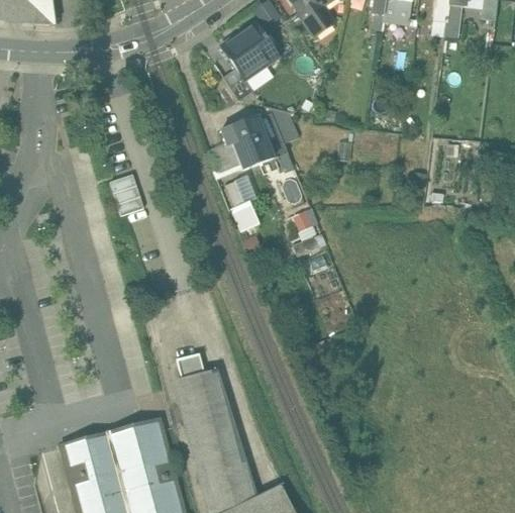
[(0,0),(0,18),(56,24),(53,0),(0,0)]
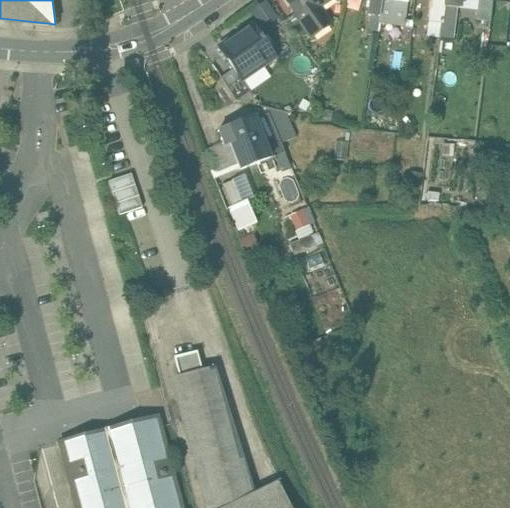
[(289,0),(313,35),(331,22),(319,4),(324,0),(289,0)]
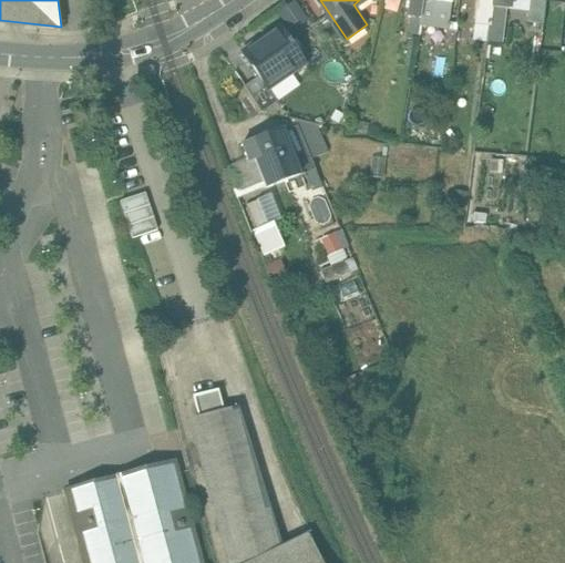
[(422,0),(407,0),(406,12),(420,14),(422,0)]
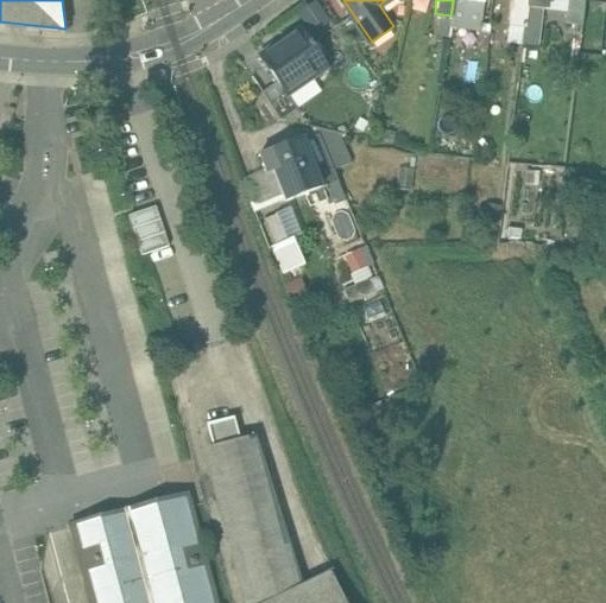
[(512,0),(510,21),(526,24),(529,0),(512,0)]
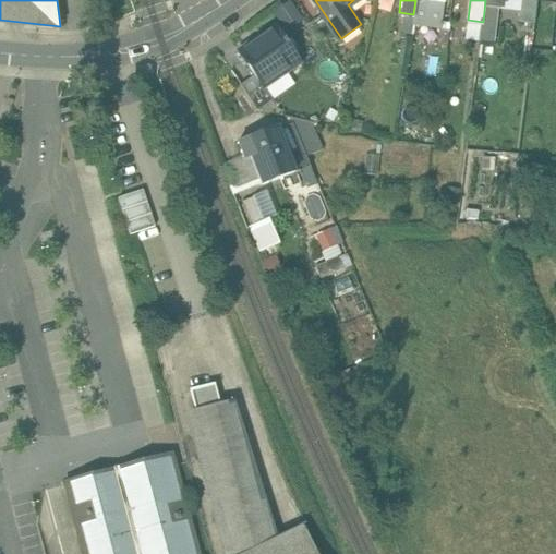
[(485,0),(483,22),(497,24),(500,0),(485,0)]
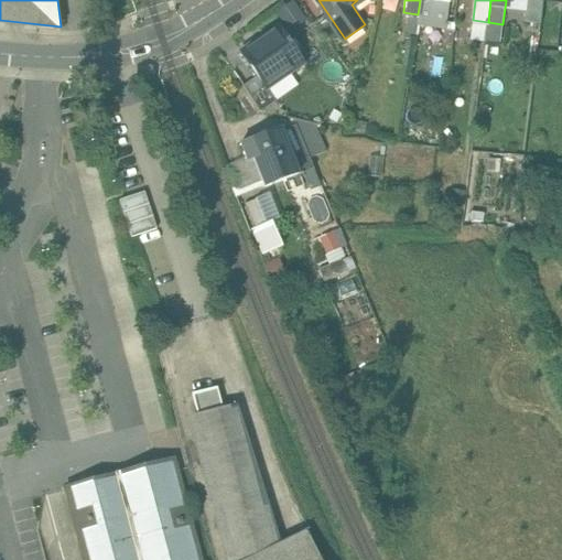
[(278,24),(242,49),(259,73),(267,86),(269,85),(303,61),(288,36),(287,38),(278,24)]
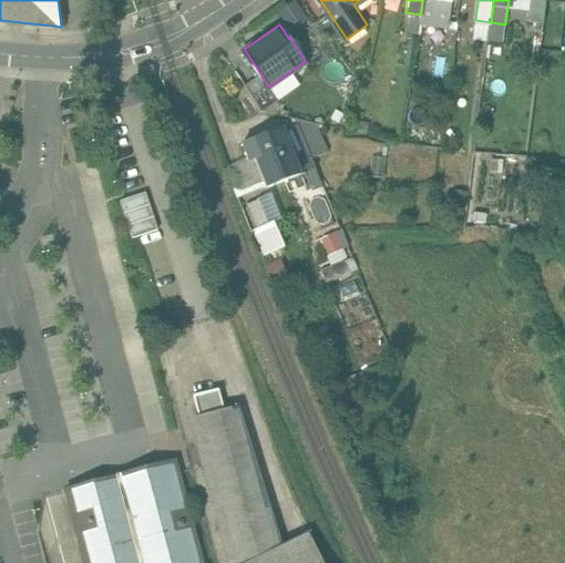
[(268,86),(260,73),(246,83),(264,109),(279,99),(270,85),(268,86)]
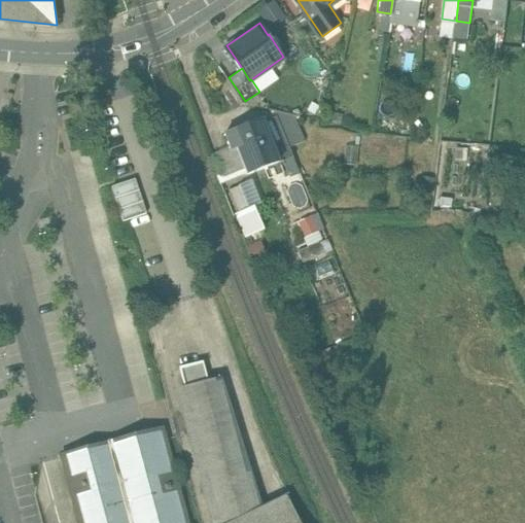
[(294,152),(278,113),(264,119),(276,148),(280,146),(284,157),(294,152)]
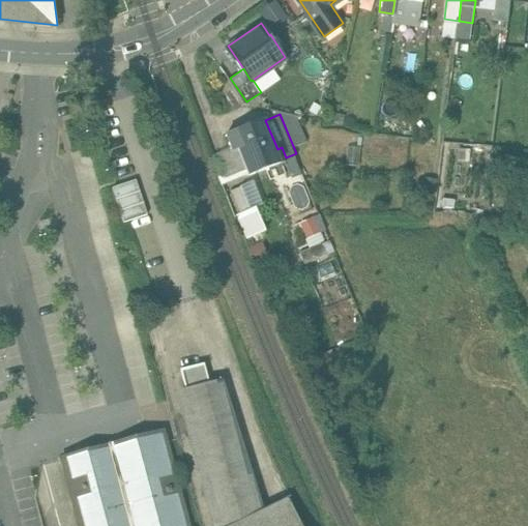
[(265,119),(229,134),(234,148),(239,146),(251,172),(282,159),(277,149),(265,120),(265,119)]
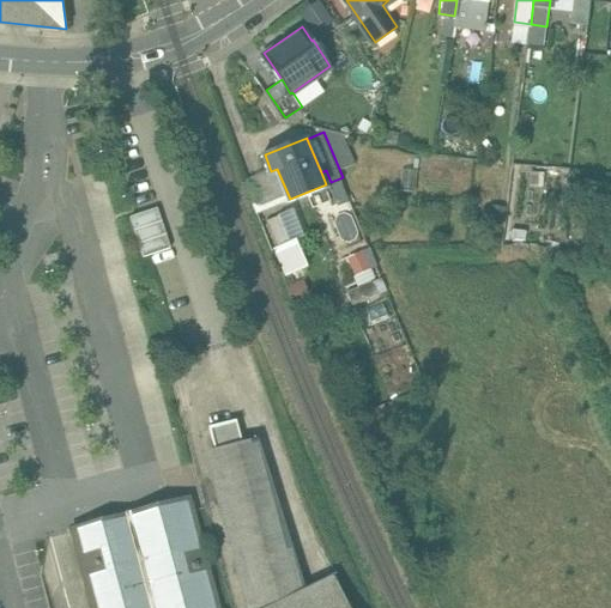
[(594,170),(576,168),(575,184),(593,187),(594,170)]
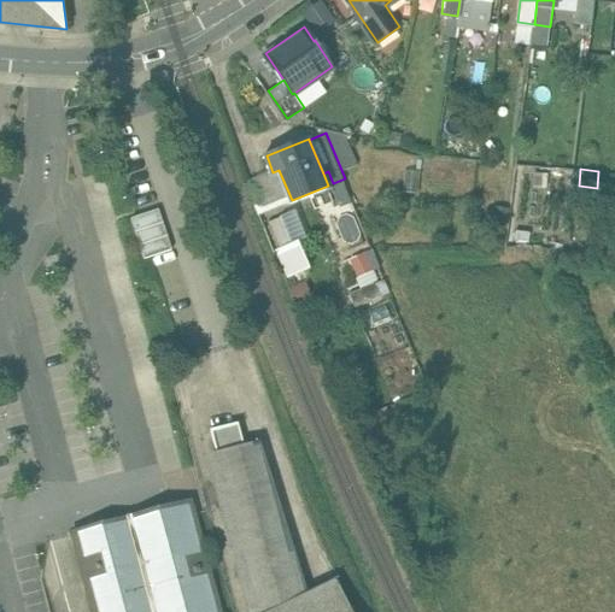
[(159,206),(133,215),(136,228),(164,219),(159,206)]
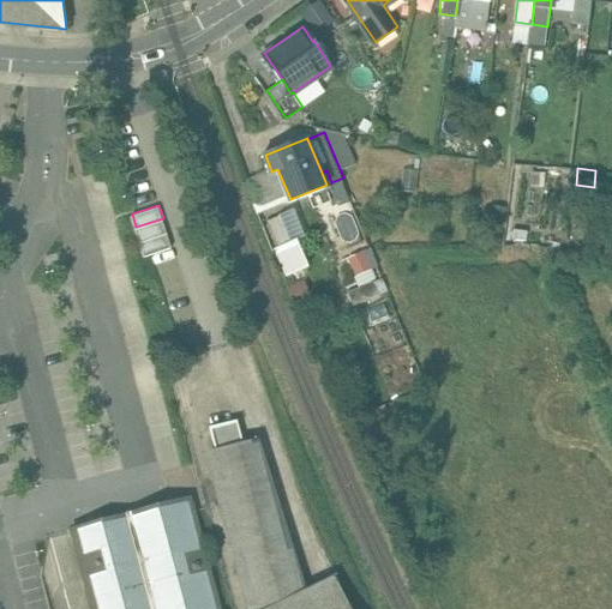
[(281,213),(268,218),(279,245),(292,239),(281,213)]
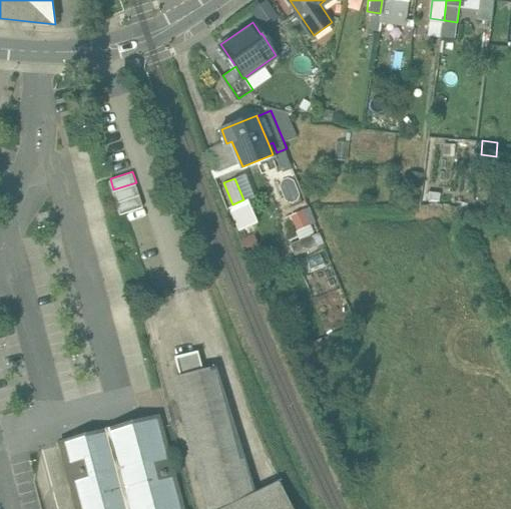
[(136,182),(113,189),(117,200),(140,193),(136,182)]
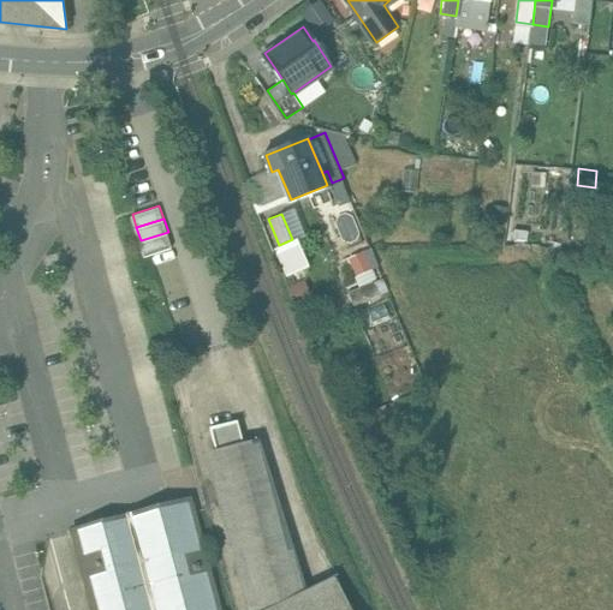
[(168,232),(141,240),(146,255),(172,246),(168,232)]
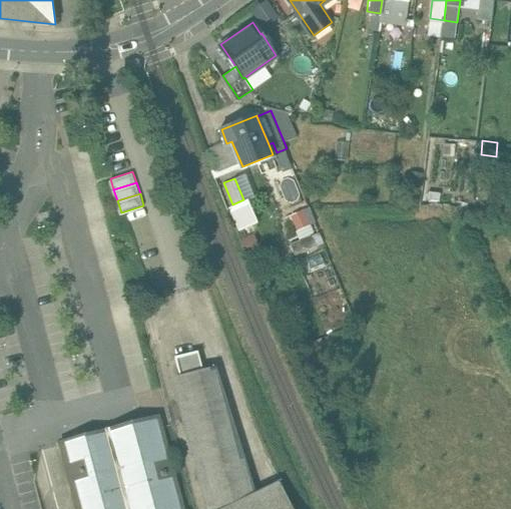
[(247,204),(235,209),(242,223),(253,218),(247,204)]
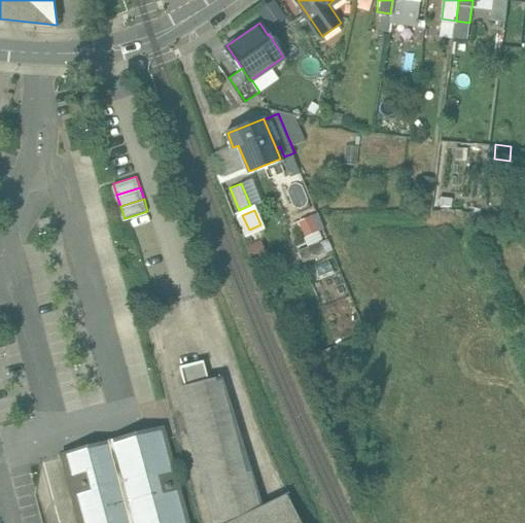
[(314,213),(301,218),(307,234),(320,229),(314,213)]
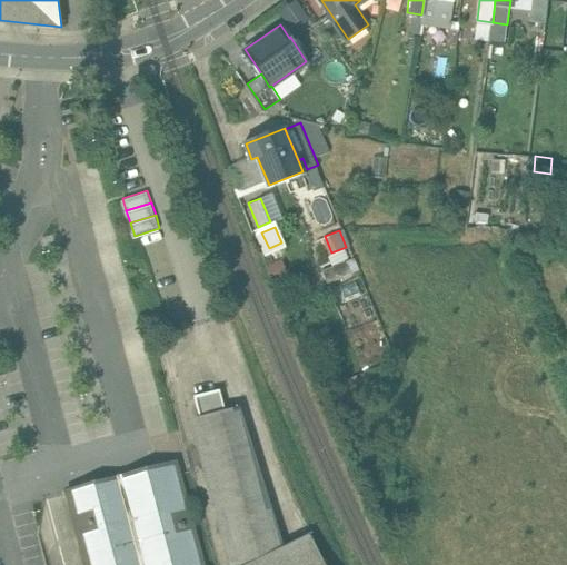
[(220,388),(197,395),(201,415),(225,408),(220,388)]
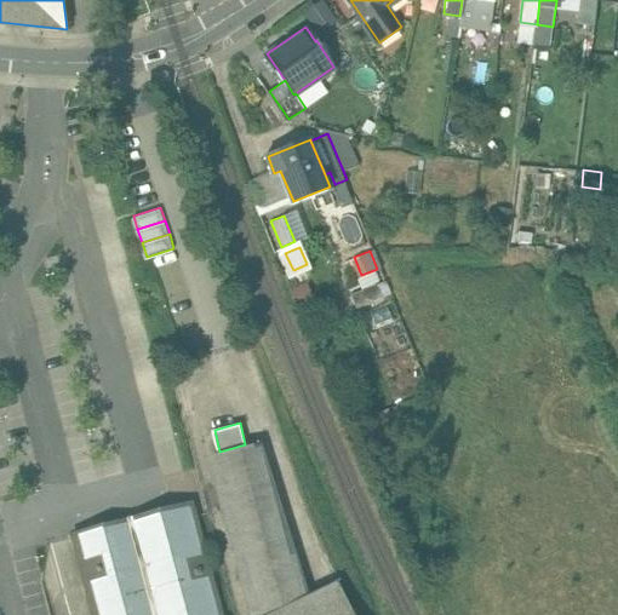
[(312,592),(270,438),(245,444),(219,452),(217,452),(261,614),(264,614),(309,593),(312,592)]
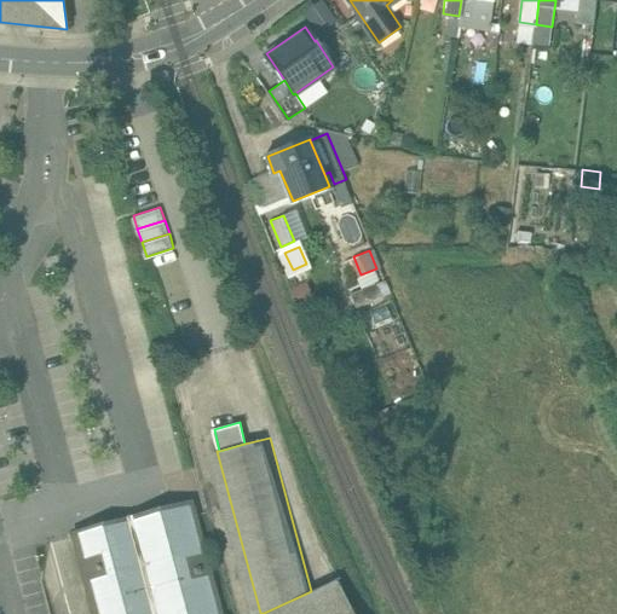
[(223,613),(196,511),(114,532),(111,521),(74,531),(96,613),(223,613)]
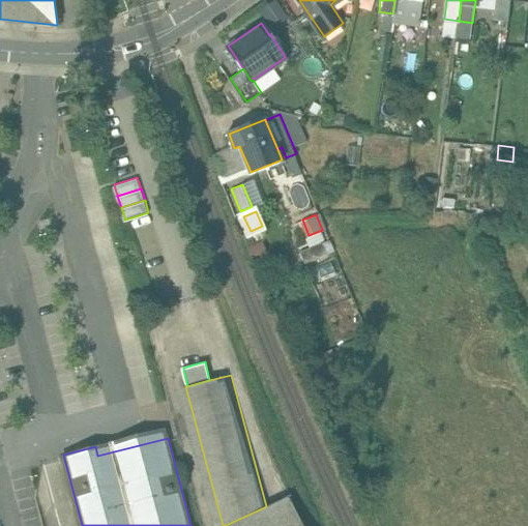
[(302,525),(288,496),(266,506),(264,507),(272,525),(302,525)]
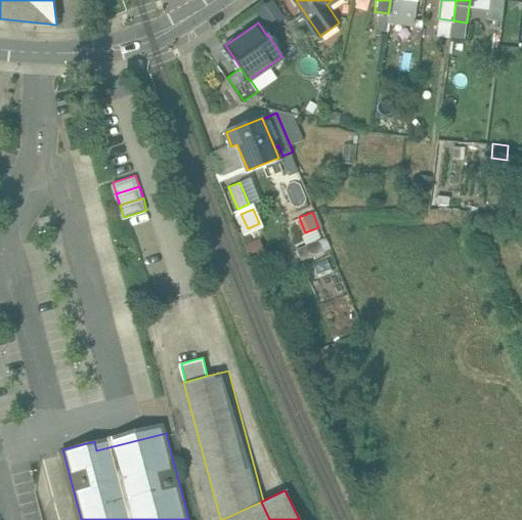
[(269,519),(261,502),(223,519),(269,519)]
